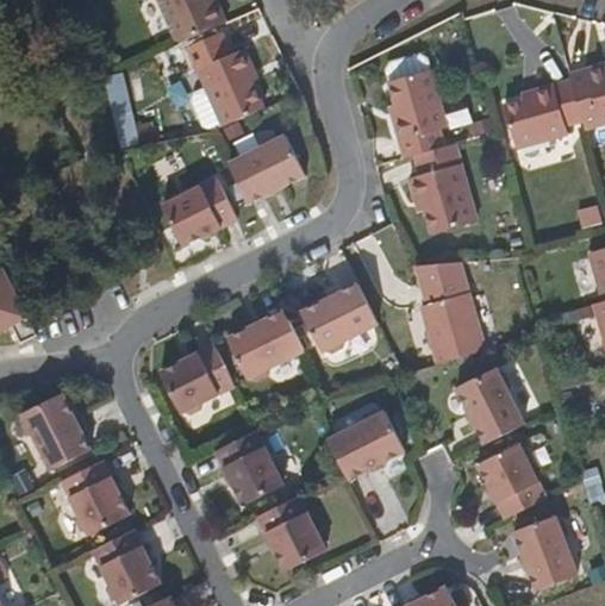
[(156,0),(176,44),(225,22),(214,0),(156,0)]
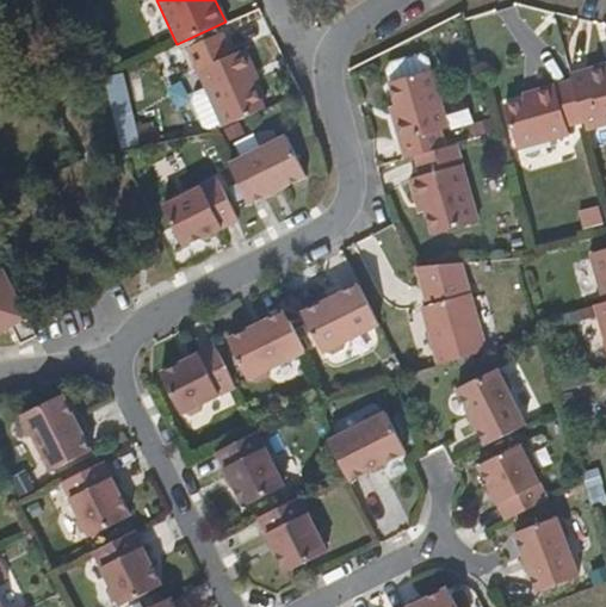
[(191,100),(205,132),(210,132),(215,131),(265,109),(252,81),(247,73),(253,69),(242,47),(232,53),(221,33),(185,49),(204,88),(192,95),(191,100)]
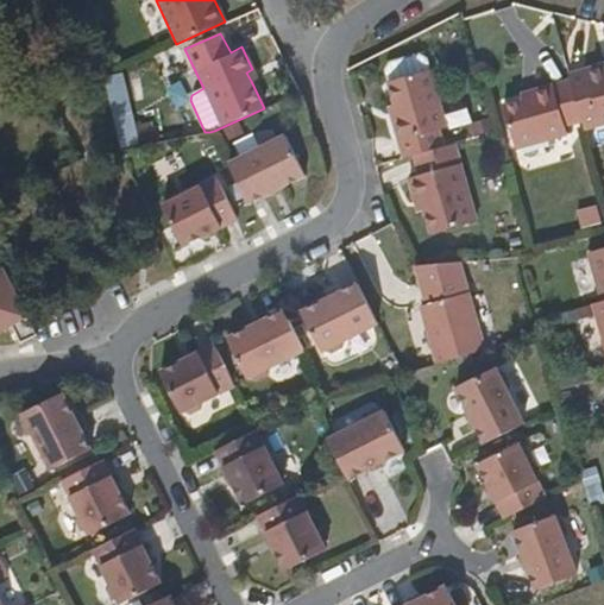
[(391,124),(401,157),(411,155),(441,146),(435,131),(447,127),(423,58),(414,54),(388,62),(382,70),(392,106),(397,121),(391,124)]
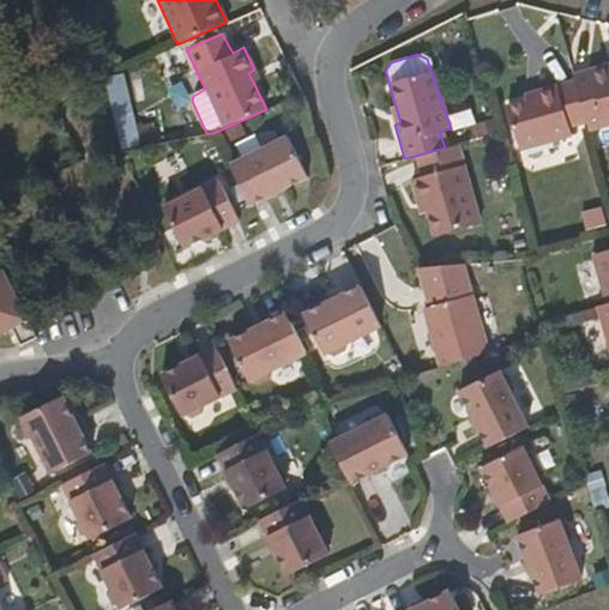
[(608,66),(574,76),(576,83),(586,121),(589,131),(608,124),(608,66)]
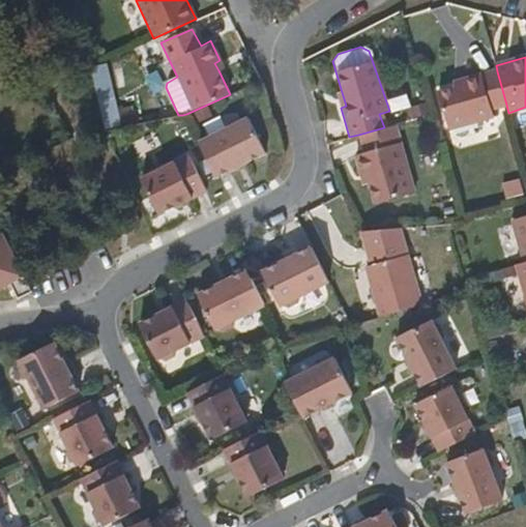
[(85,64),(101,123),(117,119),(100,60),(85,64)]
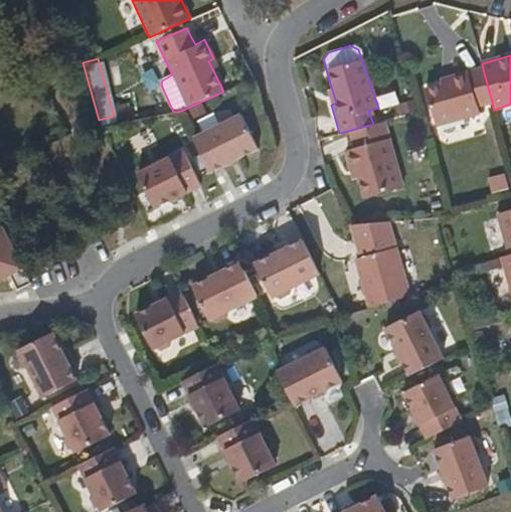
[(208,61),(212,68),(216,65),(213,58),(208,61)]
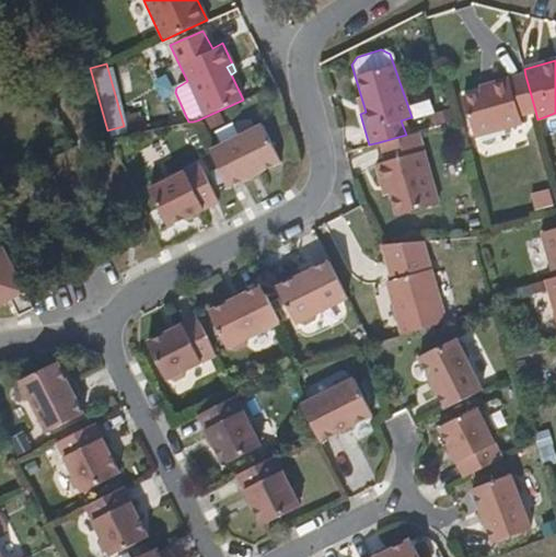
[(535,111),(525,76),(486,85),(487,90),(479,93),(462,99),(473,138),(520,125),(518,116),(535,111)]
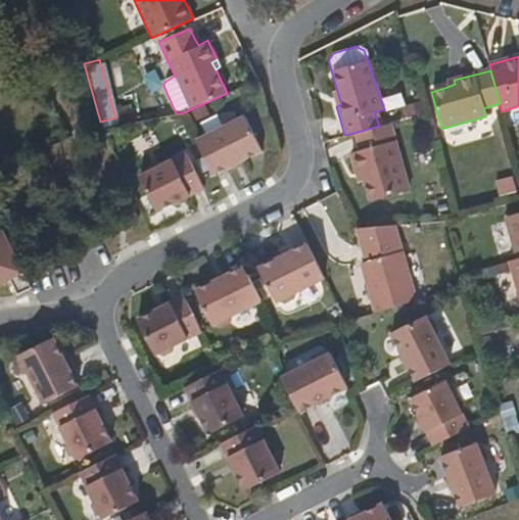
[(333,92),(336,106),(341,104),(337,91),(333,92)]
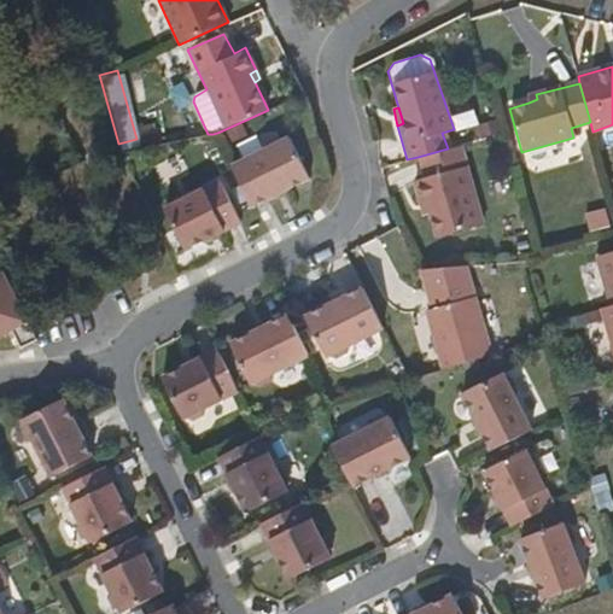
[(231,168),(251,210),(273,198),(285,192),(309,180),(289,139),(284,141),(278,139),(266,145),(264,151),(231,168)]
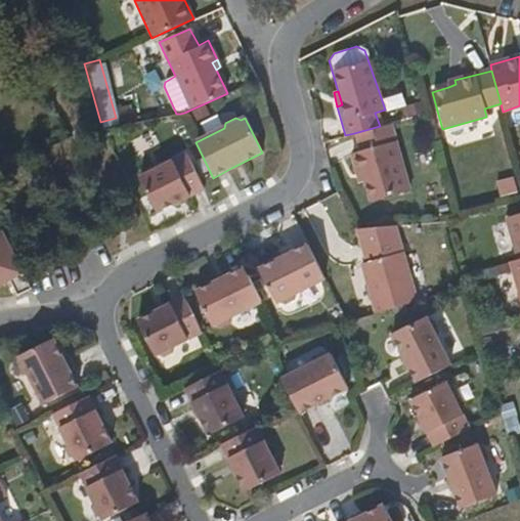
[(380,126),(354,133),(358,150),(350,154),(360,182),(363,182),(371,202),(409,190),(390,123),(380,126)]
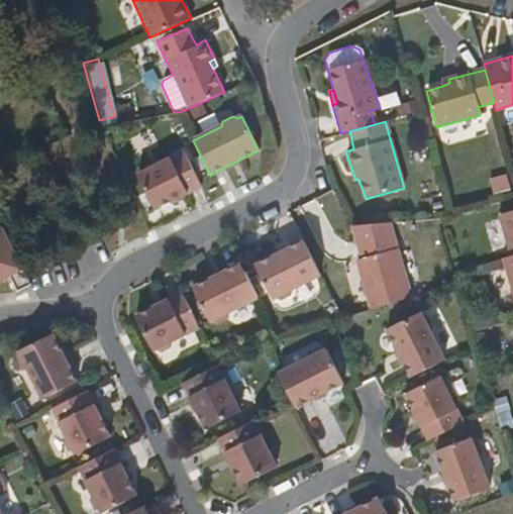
[(156,210),(173,201),(183,196),(202,186),(185,151),(158,166),(149,164),(140,170),(137,177),(156,210)]
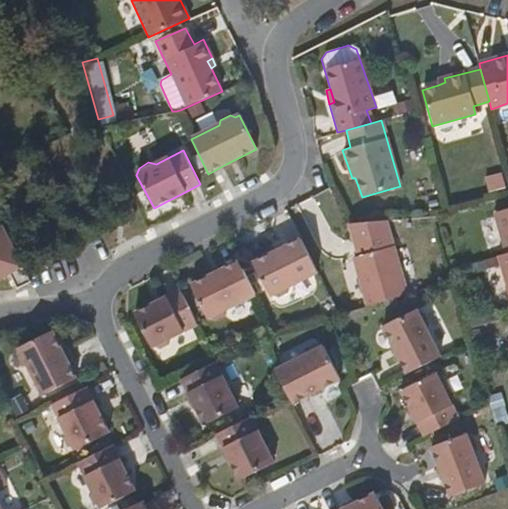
[(236,159),(226,164),(229,169),(239,163),(236,159)]
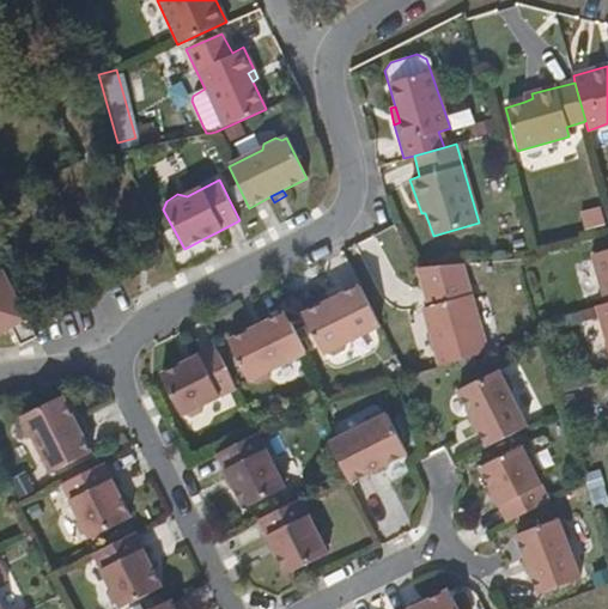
[(217,232),(205,238),(207,242),(219,236),(217,232)]
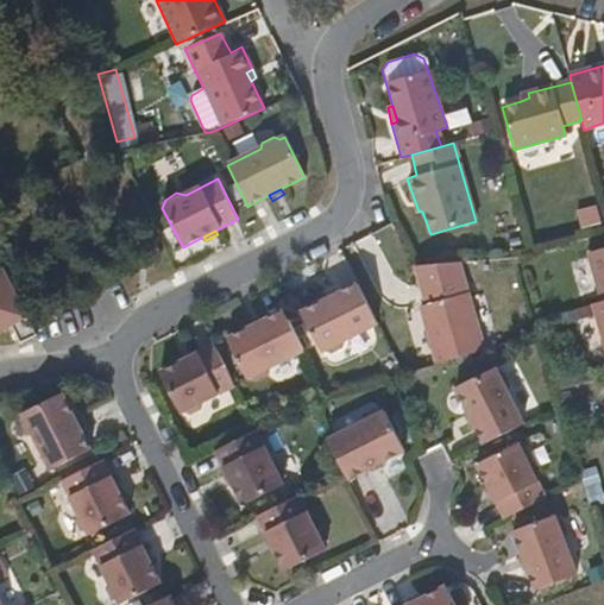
[(603,300),(603,247),(590,253),(603,301),(603,300)]
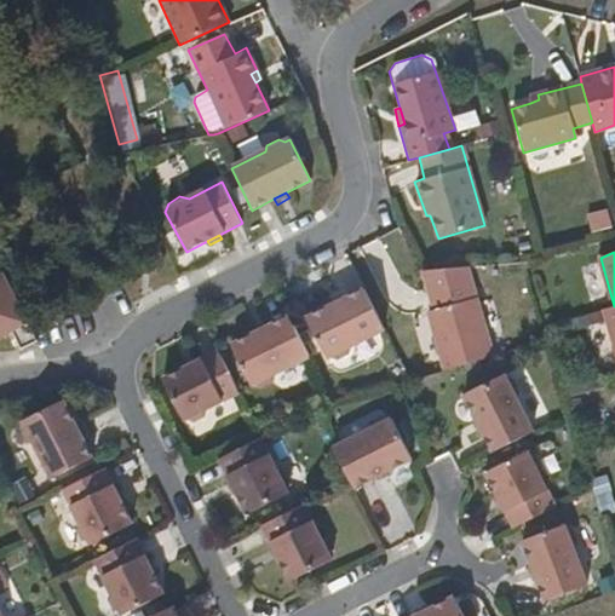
[(465,264),(421,268),(435,309),(425,312),(443,369),(494,355),(465,264)]
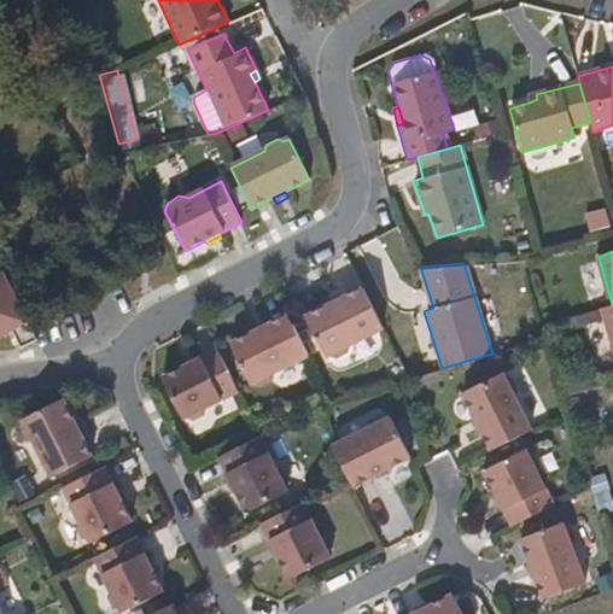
[(0,334),(11,329),(19,349),(35,339),(1,272),(0,272),(0,334)]
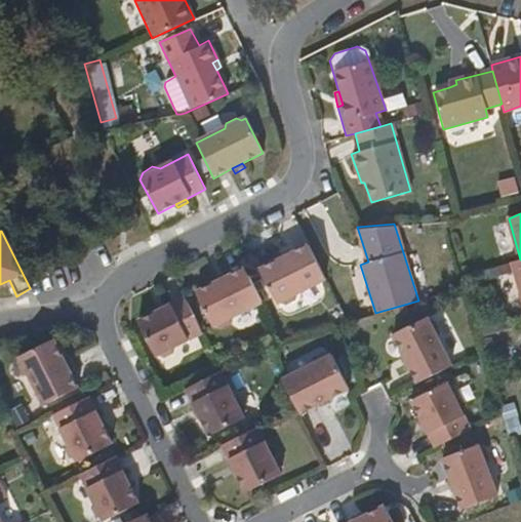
[(326,279),(309,244),(290,253),(280,258),(261,268),(279,303),(283,300),(288,304),(296,298),(298,292),(326,279)]
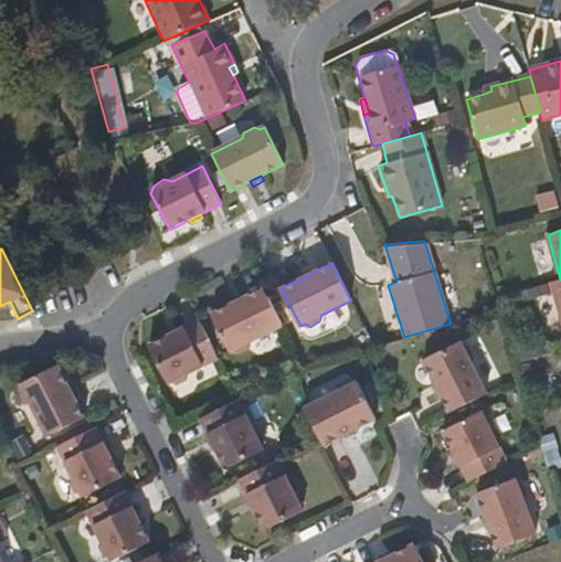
[(302,278),(313,273),(310,267),(299,273),(302,278)]
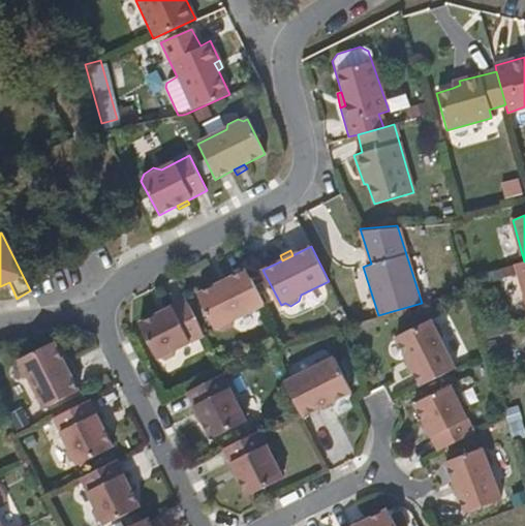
[(524,260),(524,261),(516,264),(524,295),(524,260)]
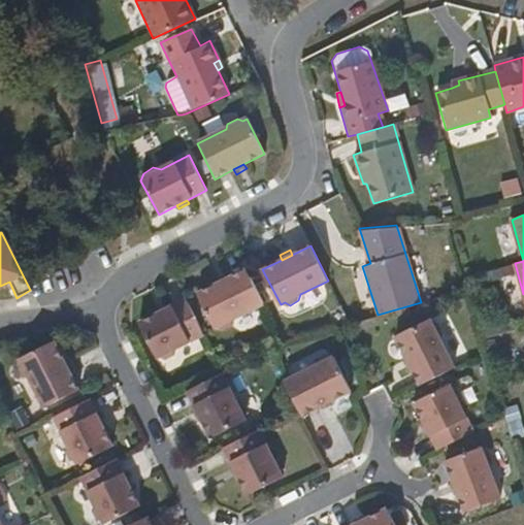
[(262,303),(244,269),(228,277),(218,283),(196,293),(215,327),(220,326),(222,328),(231,325),(234,318),(262,303)]
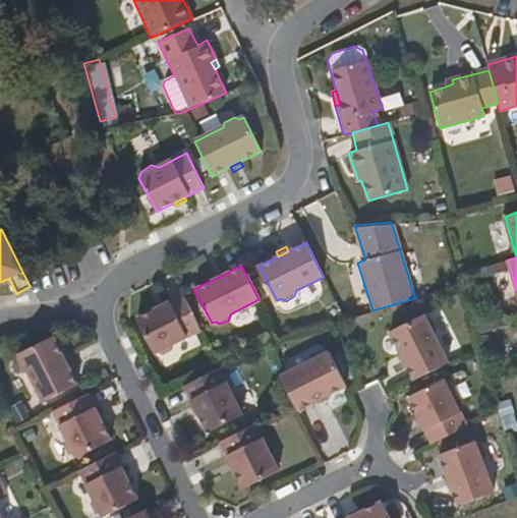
[(215,279),(225,274),(222,269),(212,274),(215,279)]
